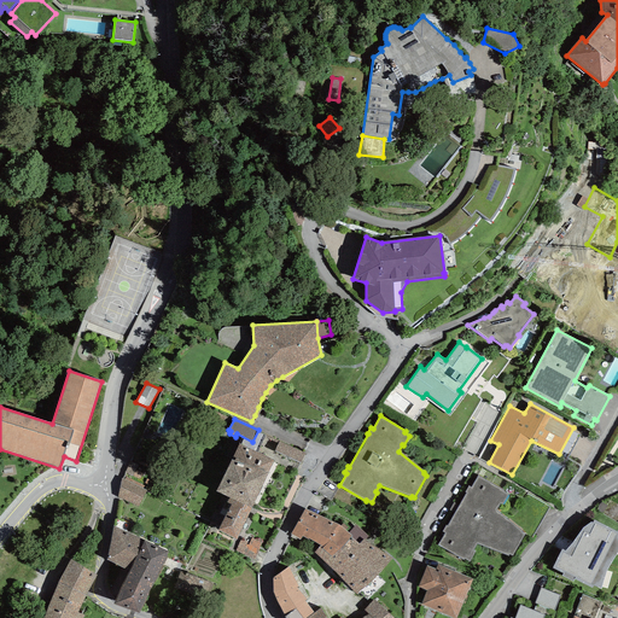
[(301,462),(304,453),(279,441),(275,450),(301,462)]
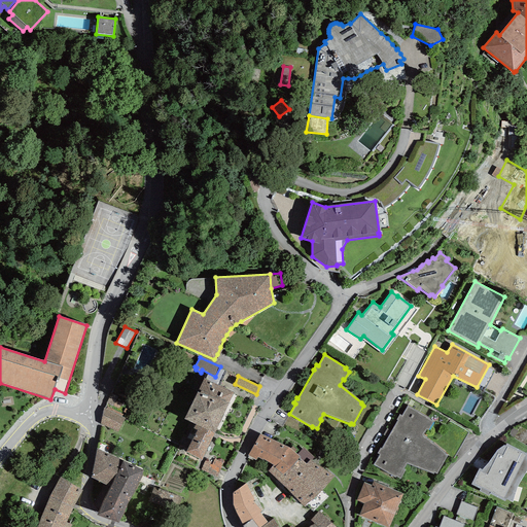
[(214,433),(234,392),(204,378),(184,419),(196,424),(214,433)]
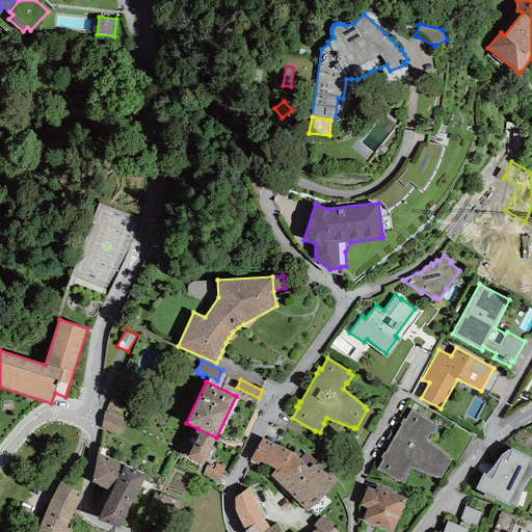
[(439,477),(441,478),(451,460),(448,457),(449,457),(427,439),(430,432),(431,433),(436,426),(432,423),(432,422),(411,409),(405,420),(404,419),(400,424),(402,425),(386,453),(384,452),(381,458),(383,459),(377,470),(399,481),(399,480),(403,483),(408,474),(407,474),(410,468),(437,478),(439,477)]
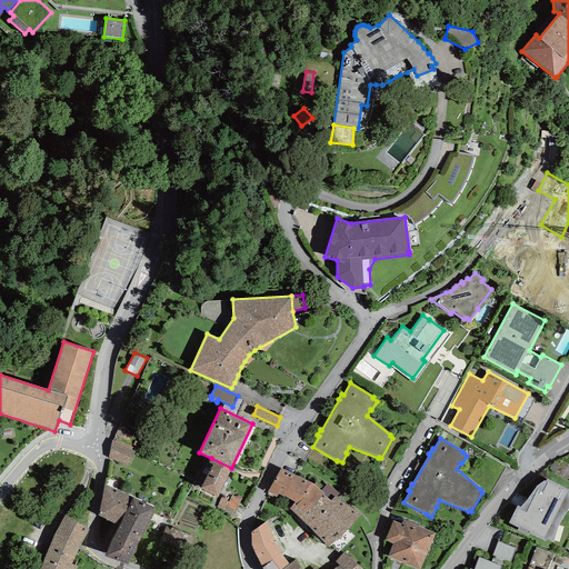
[(132,451),(135,449),(117,439),(115,441),(132,451)]
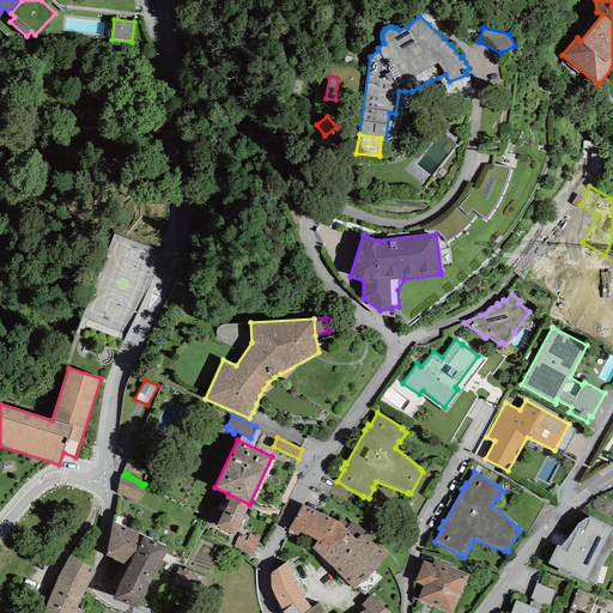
[(121,474),(117,493),(137,503),(145,486),(143,486),(123,475),(121,474)]
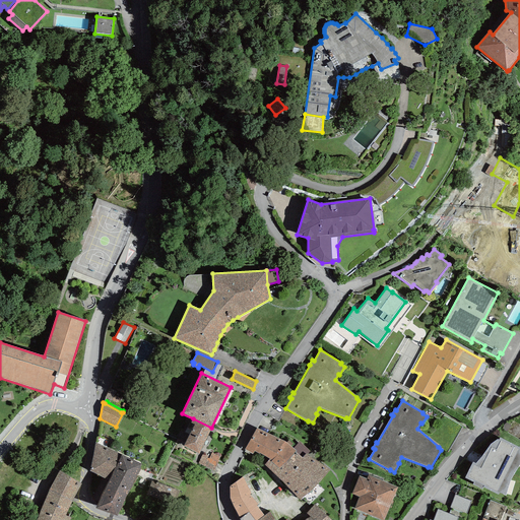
[(194,425),(184,446),(199,454),(211,428),(193,418),(190,423),(194,425)]
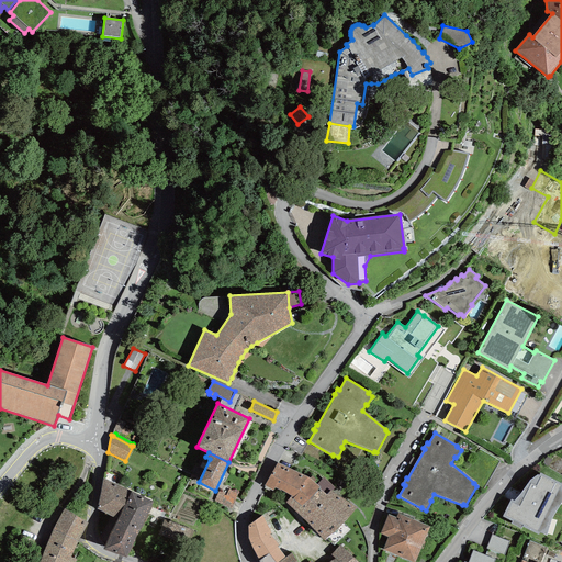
[(285,503),(324,540),(338,528),(357,507),(332,491),(330,491),(327,494),(319,489),(321,487),(317,485),(314,482),(310,479),(308,478),(277,462),(265,486),(272,491),(274,487),(280,491),(280,490),(291,496),(285,503)]
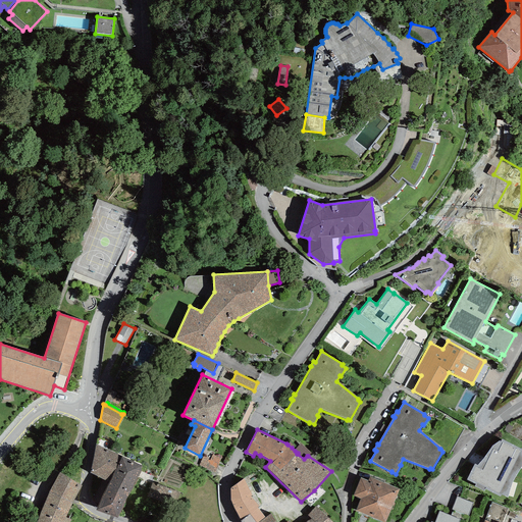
[(502,496),(508,498),(513,482),(521,465),(521,450),(502,439),(501,441),(500,440),(492,446),(489,451),(484,458),(477,465),(475,464),(467,480),(475,485),(475,486),(484,491),(485,489),(501,497),(502,496)]
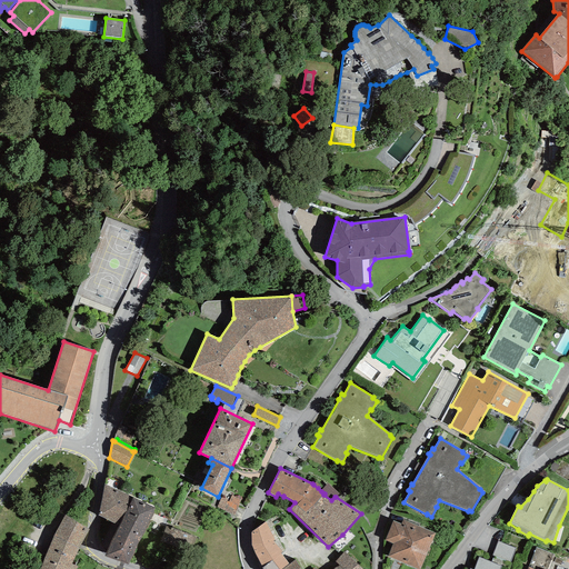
[(336,497),(339,493),(327,483),(321,491),(325,493),(323,495),(331,500),(335,497),(336,497)]
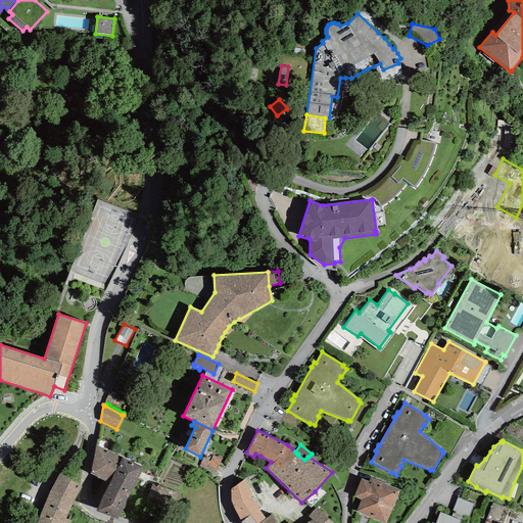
[(96,511),(117,519),(142,467),(96,445),(90,474),(109,483),(96,511)]
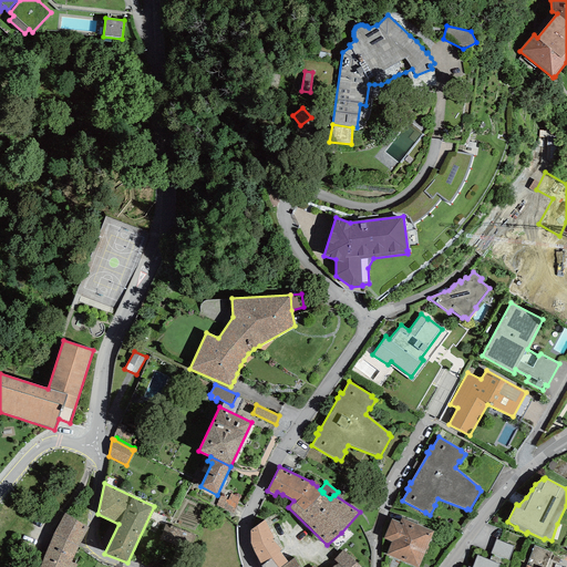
[(233,513),(240,498),(230,494),(228,500),(220,496),(216,505),(233,513)]
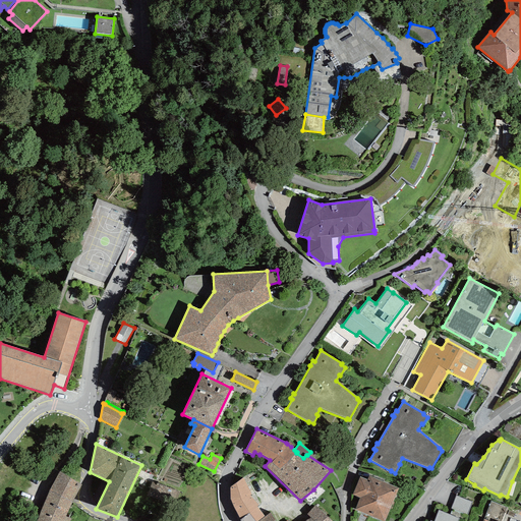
[(72,502),(81,484),(60,471),(49,490),(43,507),(66,516),(72,502)]
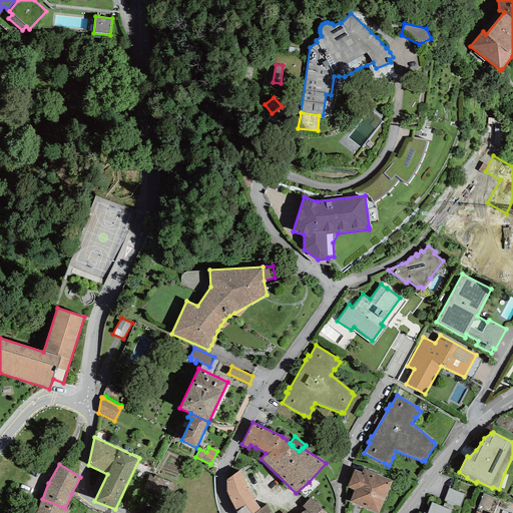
[(376,512),(378,512),(393,481),(364,468),(362,472),(354,469),(347,487),(355,490),(350,501),(376,512)]
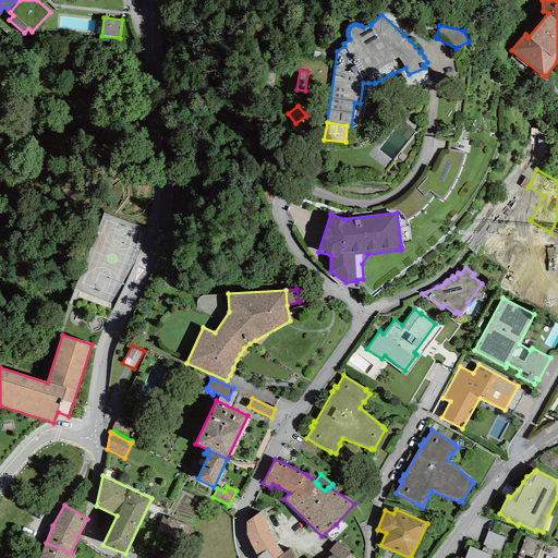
[(269,530),(261,511),(252,518),(246,522),(246,535),(251,543),(256,555),(257,557),(277,557),(283,553),(275,543),(277,542),(268,531),(269,530)]
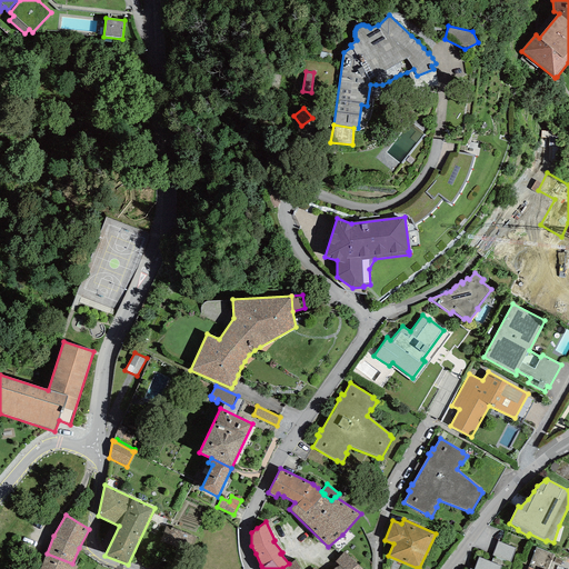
[(166,522),(160,539),(192,549),(198,532),(166,522)]
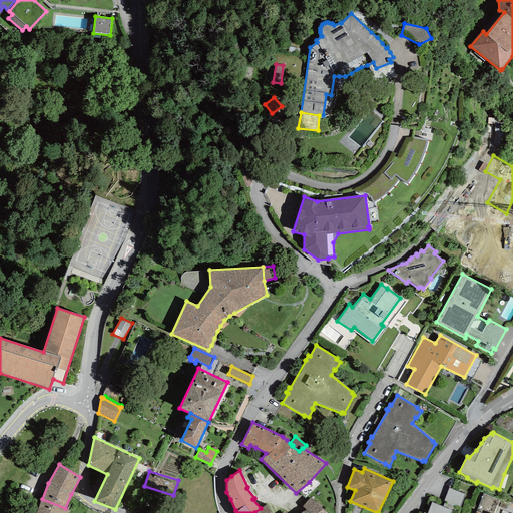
[(461,507),(465,495),(448,488),(444,500),(461,507)]
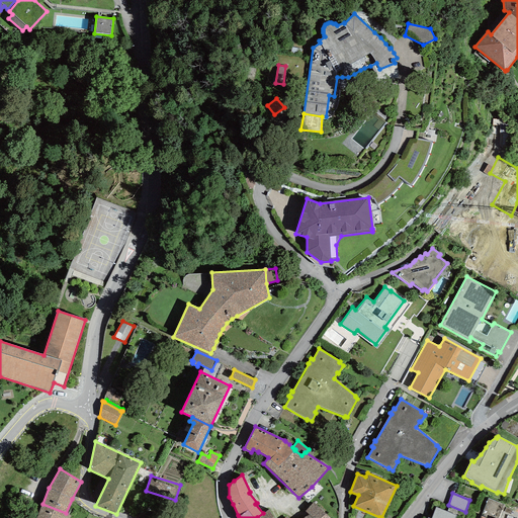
[(499,517),(505,505),(488,499),(481,516),(486,517),(499,517)]
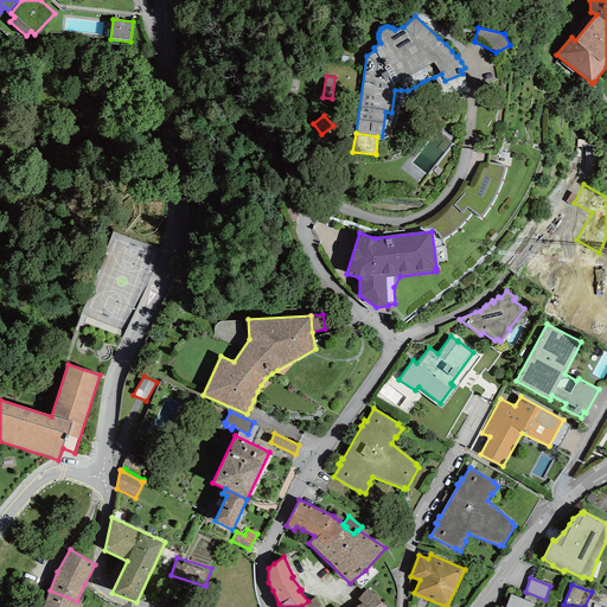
[(385,606),(368,589),(357,600),(362,604),(356,606),(385,606)]
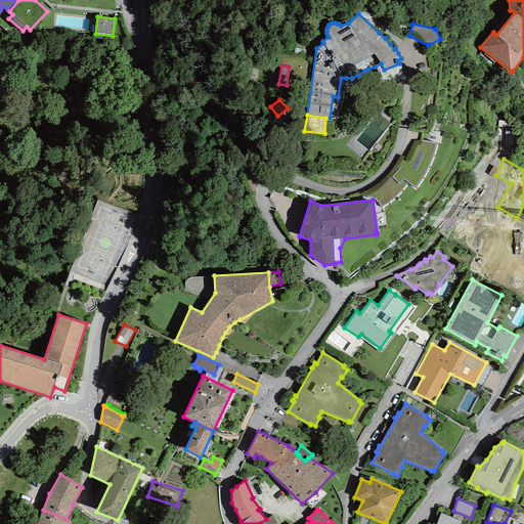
[(43,510),(41,516),(37,523),(70,523),(72,522),(67,519),(43,510)]
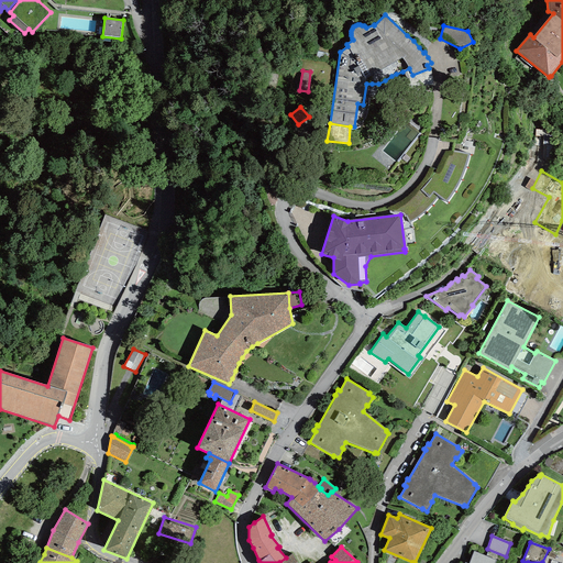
[(495,562),(496,561),(474,552),(468,562),(495,562)]
